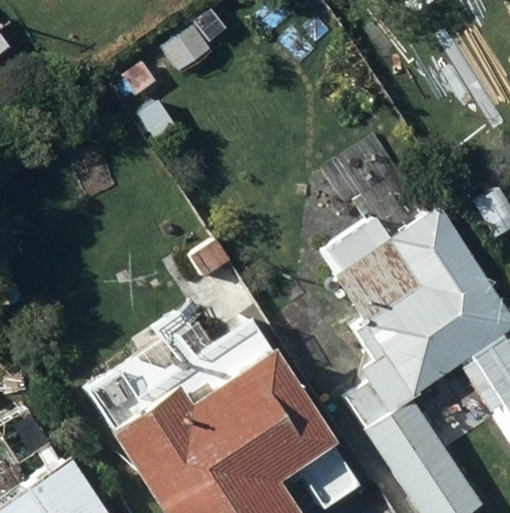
[(193,24),(162,47),(180,71),(211,48),(193,24)]
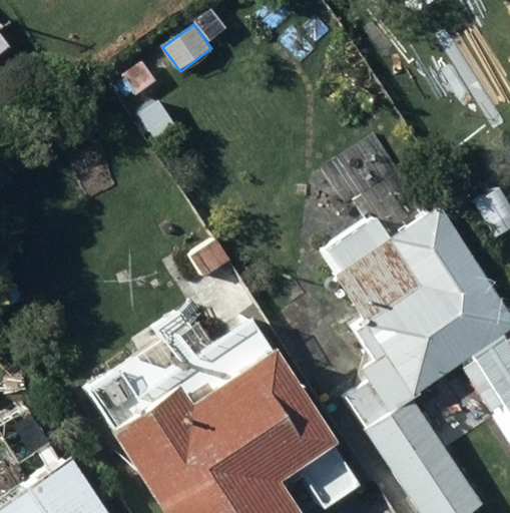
[(0,53),(10,46),(0,33),(0,53)]
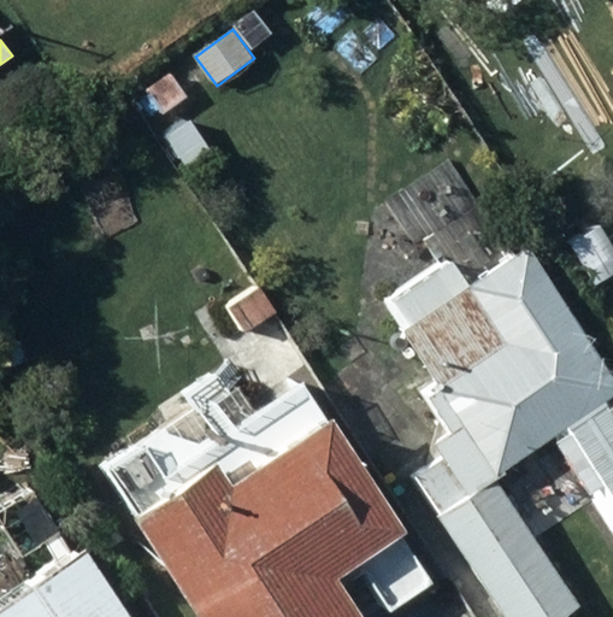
[(171,71),(146,90),(165,116),(190,95),(171,71)]
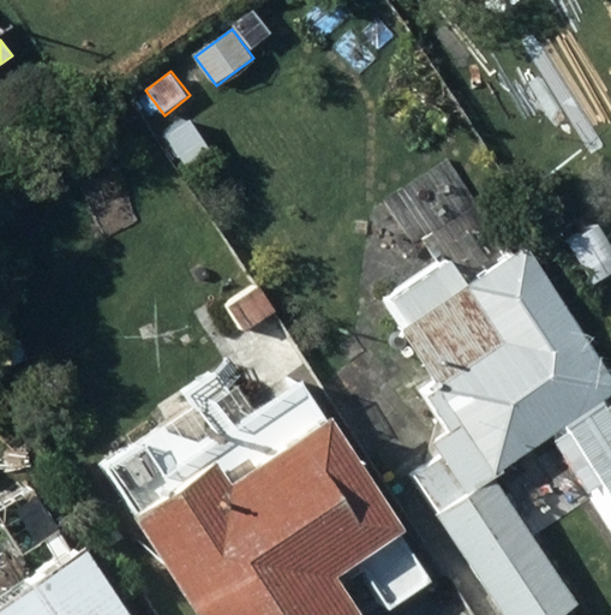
[(210,149),(189,120),(165,137),(186,166),(210,149)]
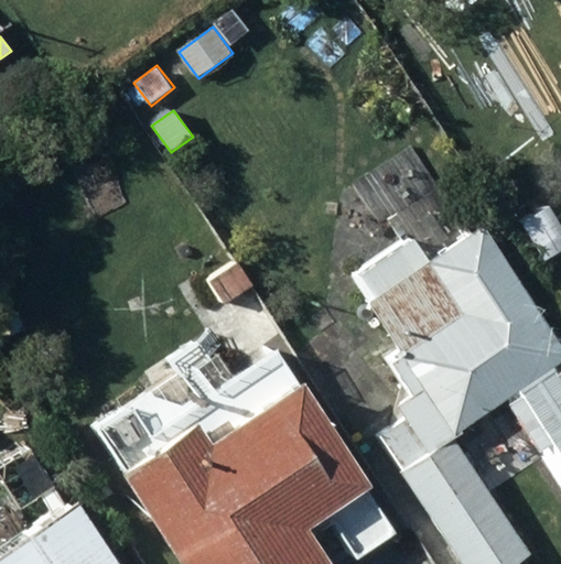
[(519,221),(546,260),(560,249),(560,223),(547,203),(519,221)]
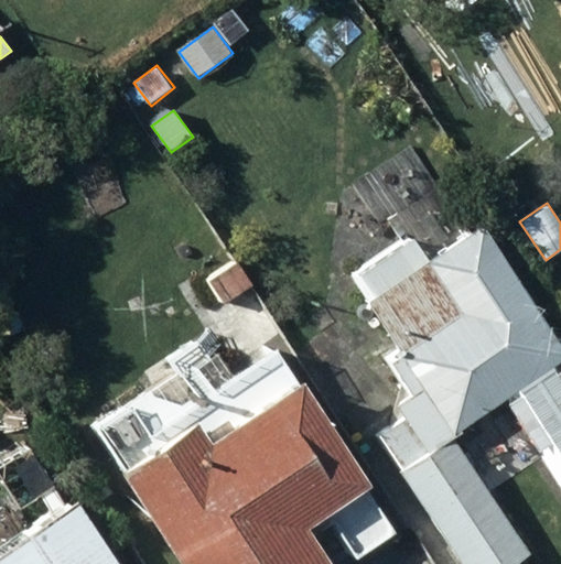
[(401,404),(409,416),(379,435),(464,563),(516,563),(531,554),(453,436),(508,400),(560,479),(560,380),(552,367),(560,361),(560,343),(482,225),(427,260),(410,235),(386,251),(378,239),(347,259),(373,297),(365,303),(398,354),(389,359),(413,397),(401,404)]
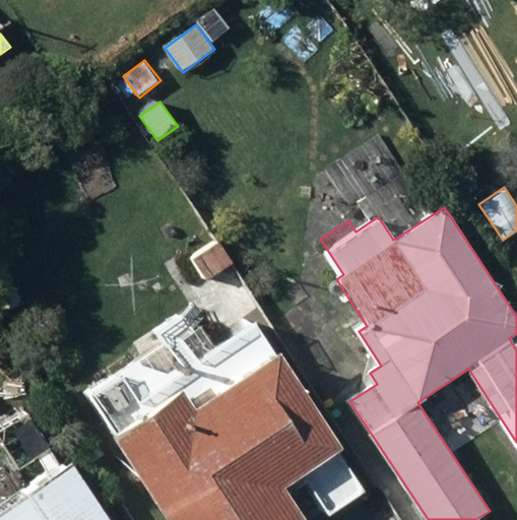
[(191,257),(208,279),(232,261),(215,239),(191,257)]
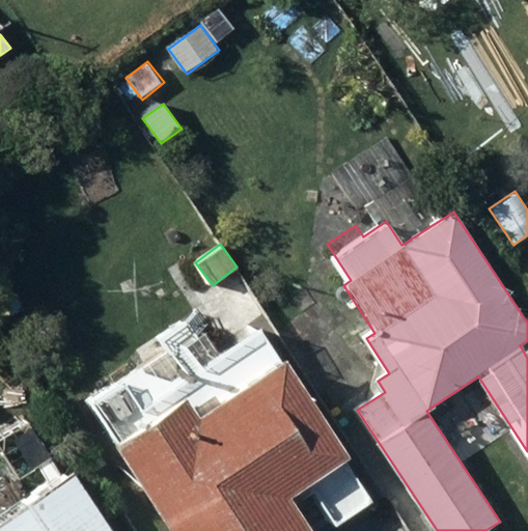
[(343,459),(346,457),(282,360),(278,362),(259,334),(211,366),(229,393),(193,417),(182,401),(113,448),(168,530),(308,530),(286,498),(307,483),(335,526),(371,501),(343,459)]
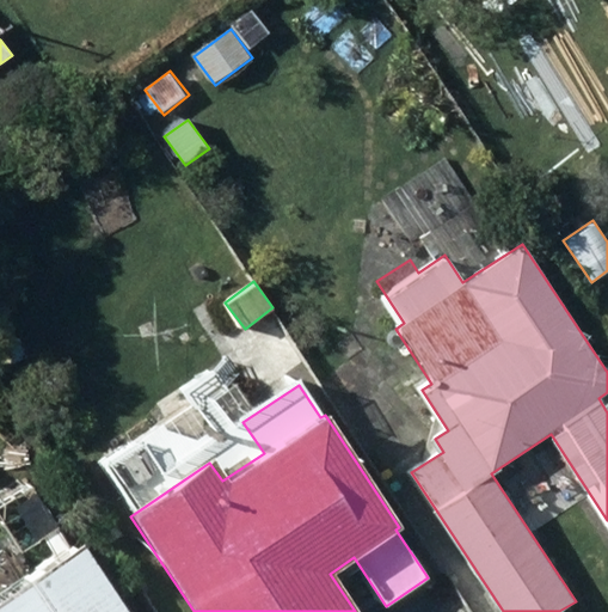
[(130,611),(84,544),(0,600),(0,611),(130,611)]
